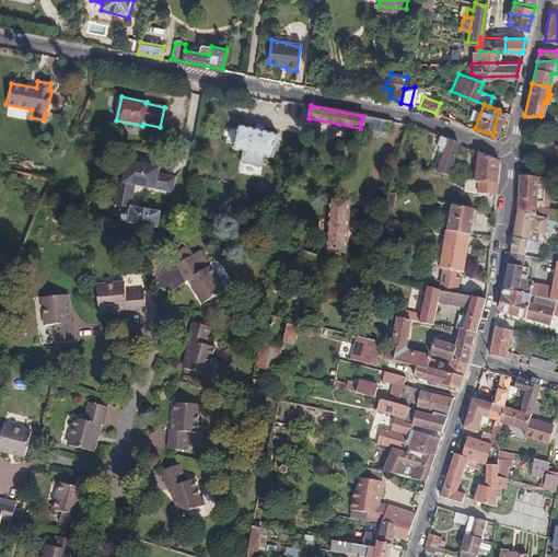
[(386,120),(362,116),(361,122),(363,123),(363,127),(384,131),(386,120)]
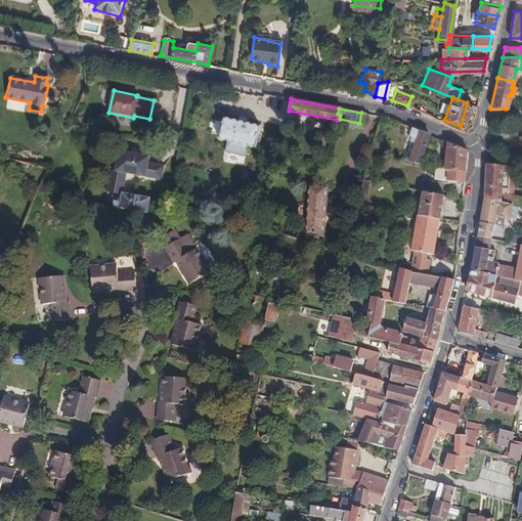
[(259,125),(222,118),(217,138),(255,145),(259,125)]
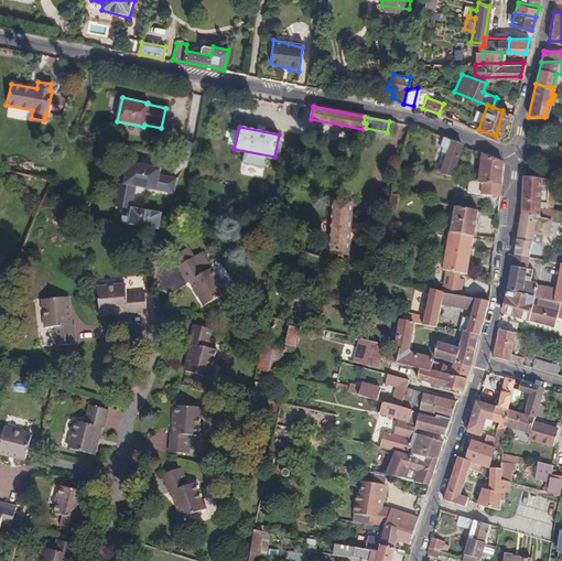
[(462,144),(443,138),(441,146),(443,147),(442,150),(447,153),(442,172),(453,173),(462,144)]
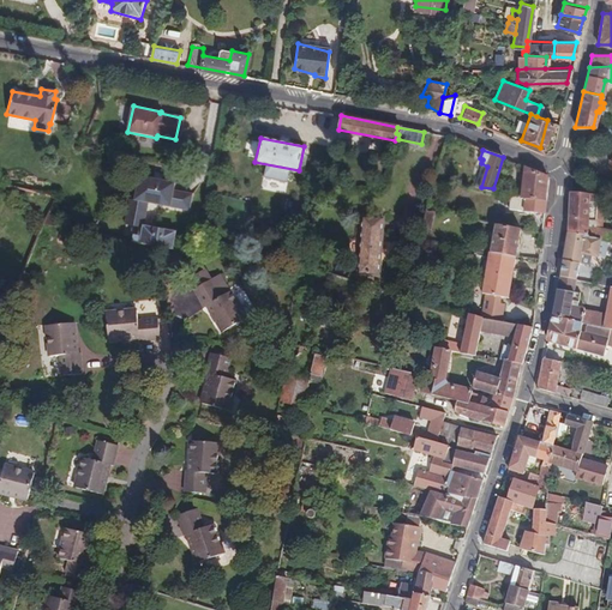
[(547,176),(526,167),(520,194),(527,195),(545,199),(547,176)]
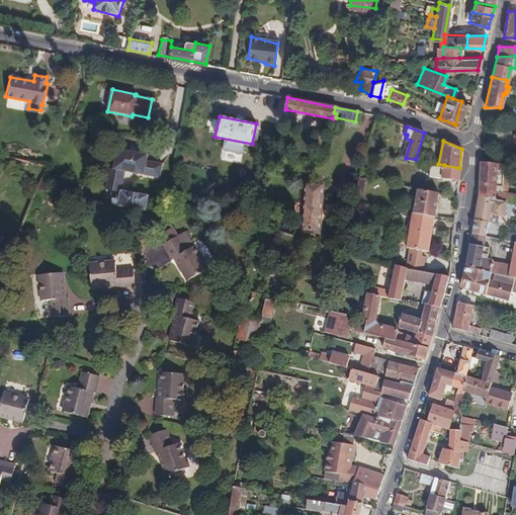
[(240,160),(242,147),(221,143),(219,156),(240,160)]
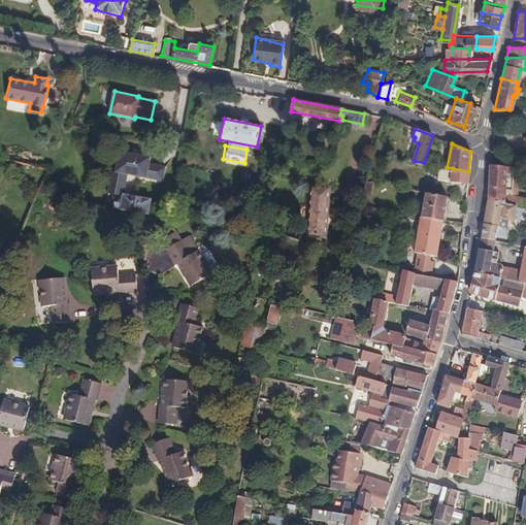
[(149,156),(119,151),(114,171),(126,173),(160,179),(163,166),(148,163),(149,156)]
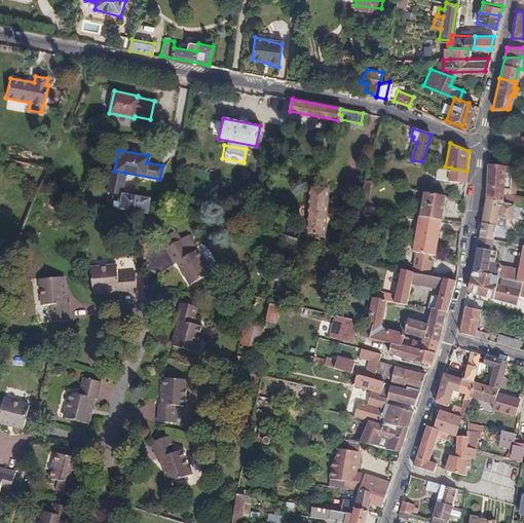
[(40,154),(36,165),(46,169),(51,155),(40,154)]
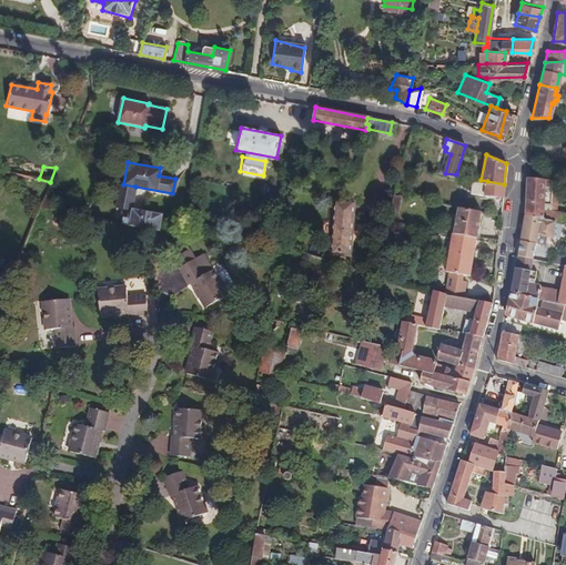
[(558,220),(565,221),(565,210),(554,209),(556,200),(549,178),(526,177),(524,211),(553,219),(558,220)]
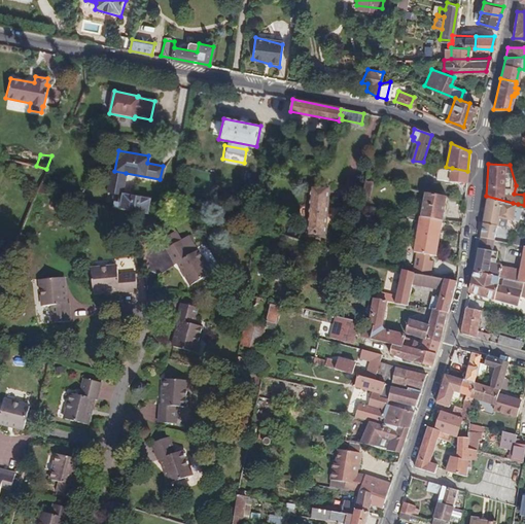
[(446,167),(439,166),(436,176),(450,179),(452,168),(446,167)]
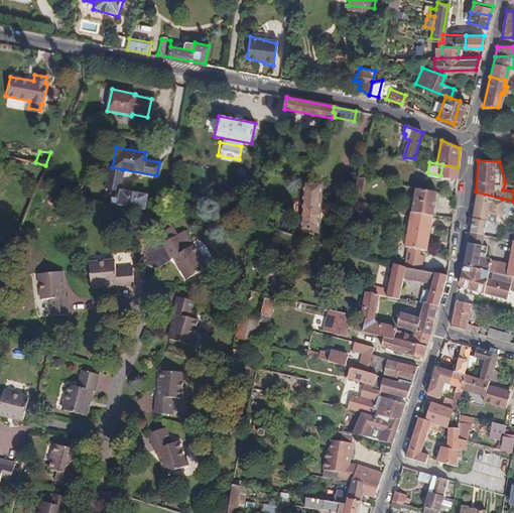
[(456,178),(458,167),(442,164),(440,175),(456,178)]
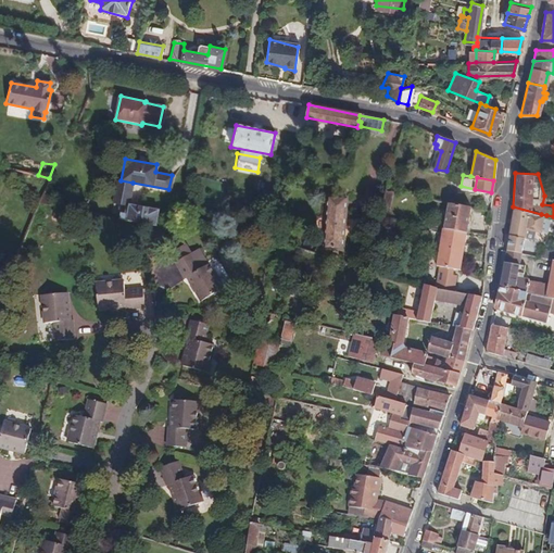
[(128,203),(133,183),(121,180),(116,179),(111,202),(127,204),(128,203)]
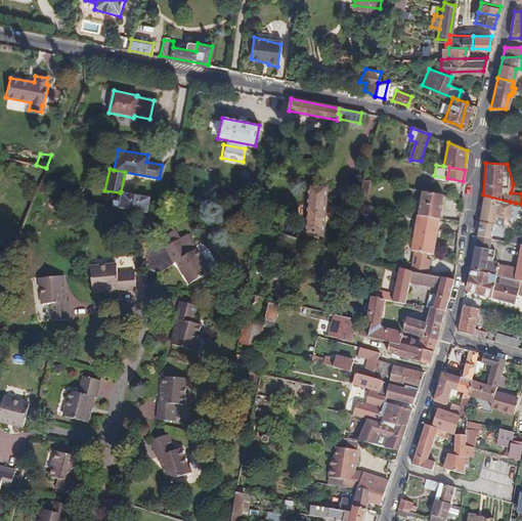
[(325,186),(310,184),(305,232),(321,233),(325,186)]
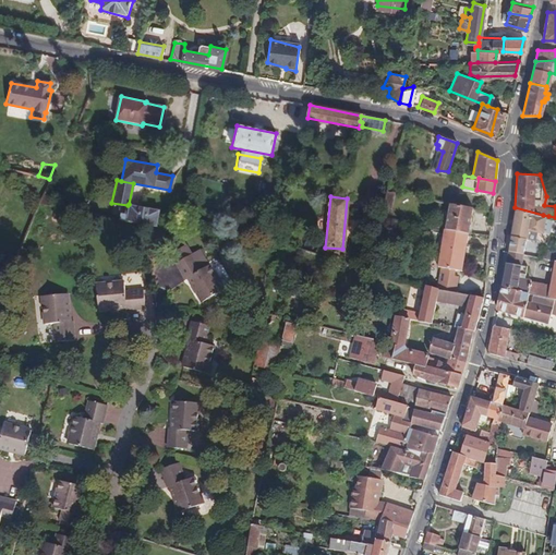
[(384,198),(379,215),(387,216),(391,200),(384,198)]
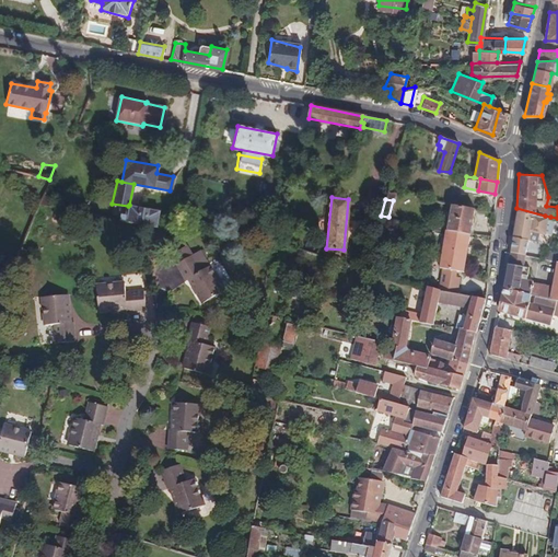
[(446,228),(467,232),(468,232),(473,208),(451,202),(446,228)]
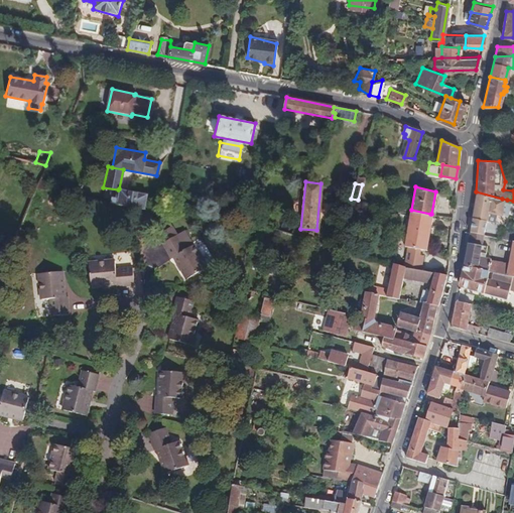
[(134,207),(144,209),(146,194),(119,188),(118,189),(116,203),(134,207)]
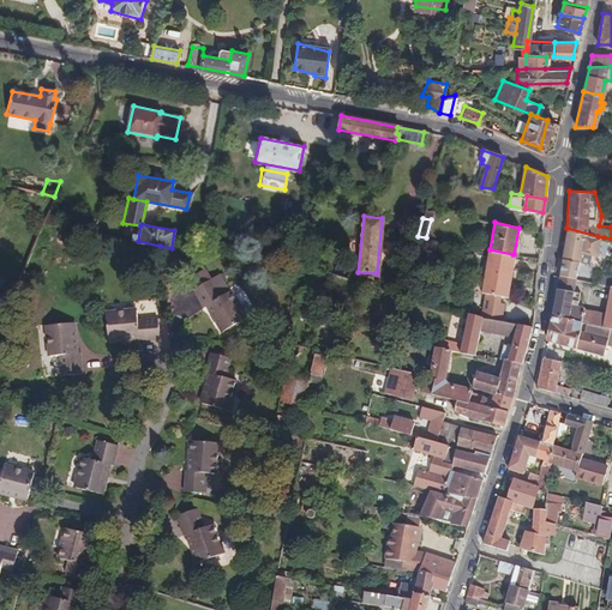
[(598,236),(567,228),(561,259),(577,261),(580,251),(595,253),(598,236)]
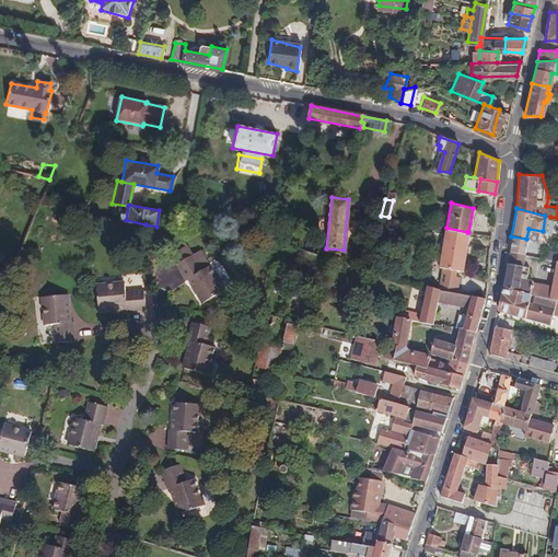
[(446,228),(445,228),(443,236),(440,235),(439,248),(442,250),(439,268),(445,269),(442,286),(455,288),(457,278),(452,277),(453,270),(461,273),(467,232),(446,228)]
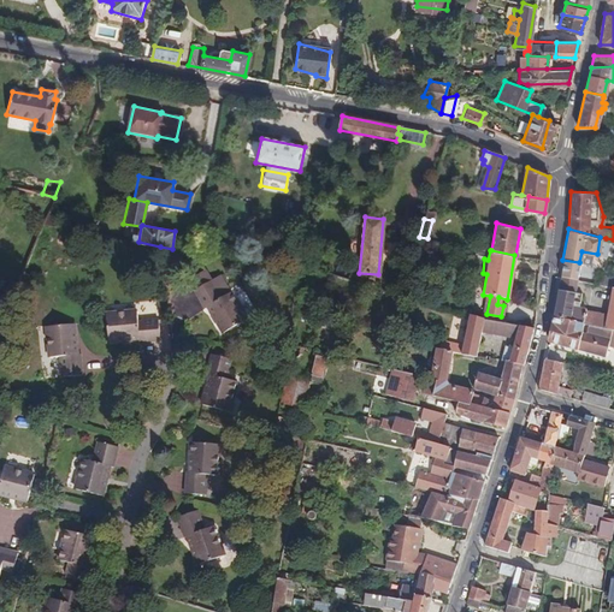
[(579,262),(562,260),(560,277),(576,279),(579,262)]
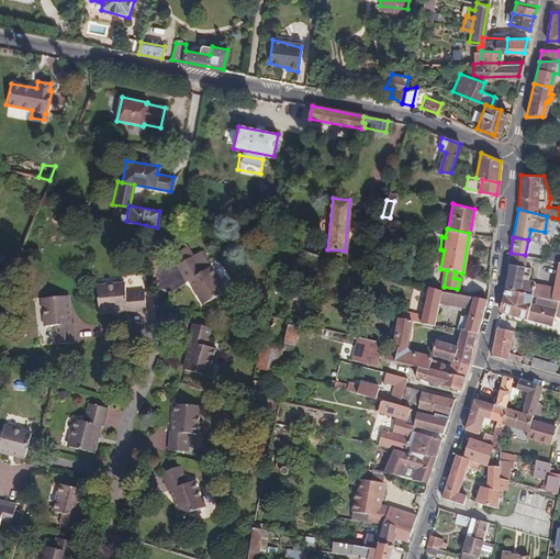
[(559,252),(546,250),(544,259),(558,261),(559,261),(559,252)]
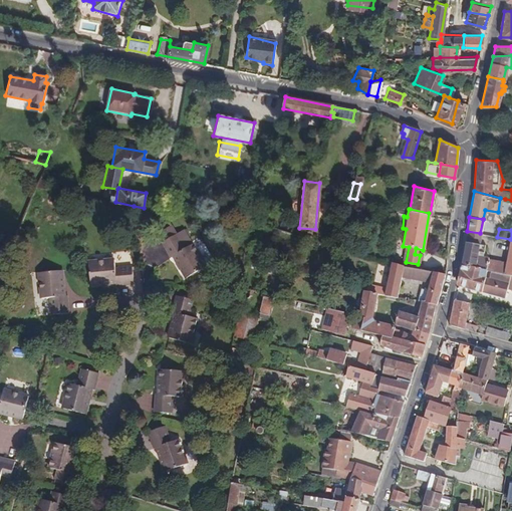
[(181,230),(160,241),(168,256),(172,254),(184,275),(203,265),(191,243),(189,244),(181,230)]
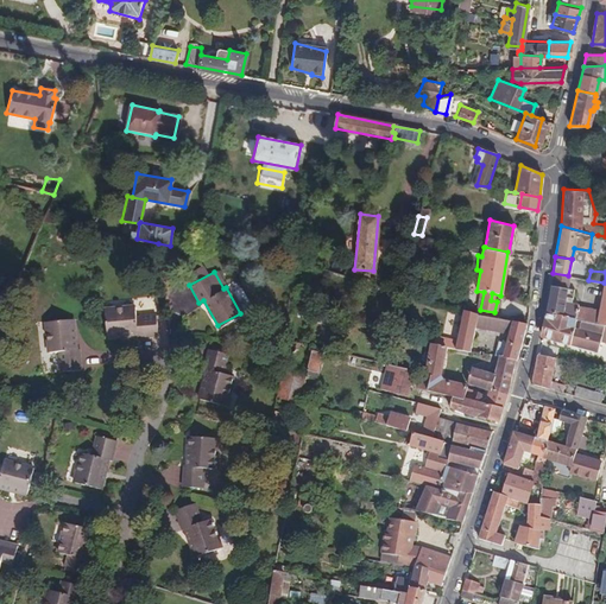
[(568,275),(553,273),(550,284),(567,287),(568,275)]
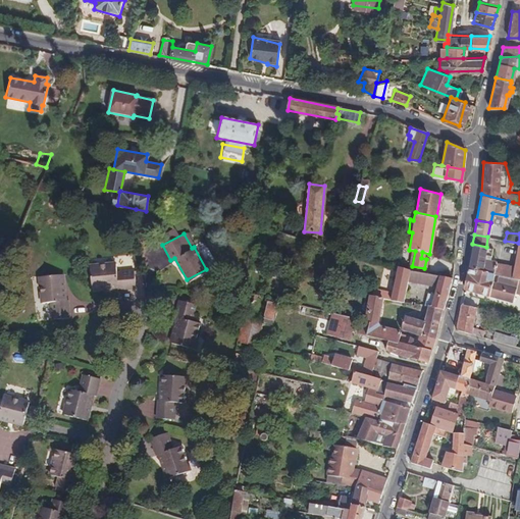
[(3,248),(9,251),(14,238),(8,236),(3,248)]
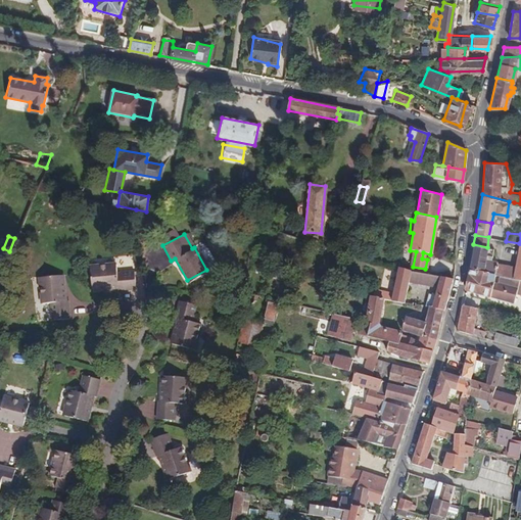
[(473,244),(469,269),(502,276),(504,266),(498,264),(498,262),(490,261),(492,249),(487,247),(473,244)]
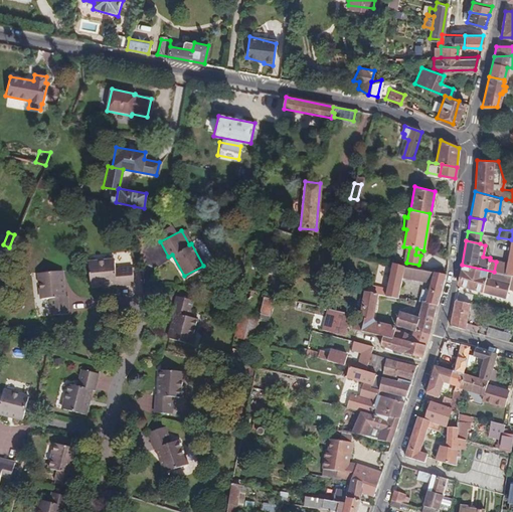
[(112,260),(87,262),(89,284),(113,283),(114,285),(131,284),(130,267),(113,268),(112,260)]
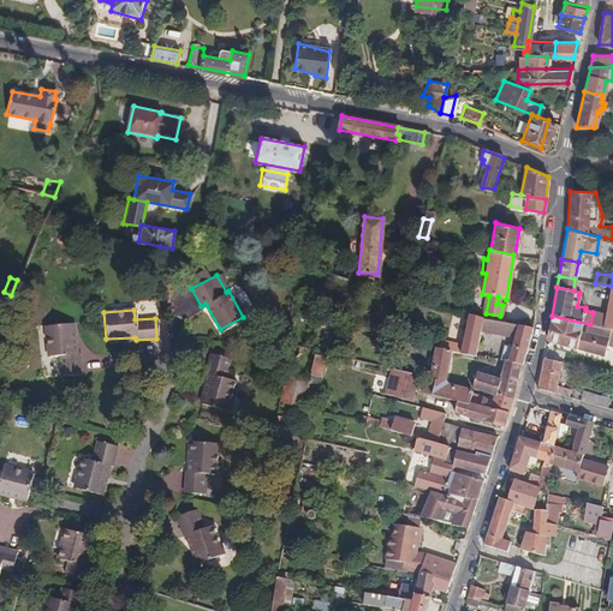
[(590,324),(603,327),(606,315),(593,312),(590,324)]
